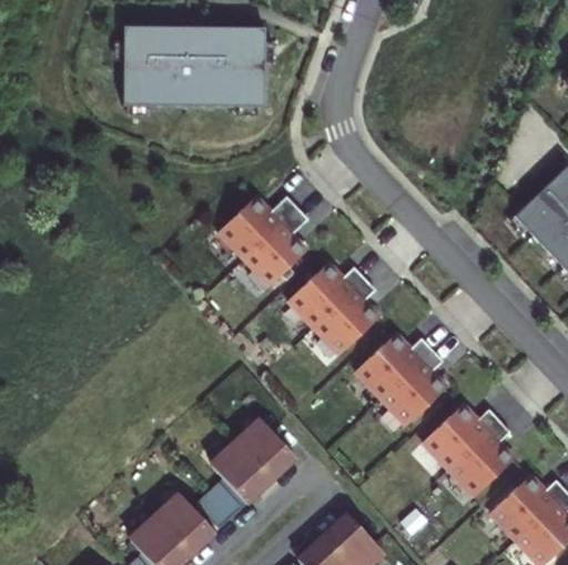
[(256,106),(264,106),(264,59),(264,41),(264,26),(123,24),(123,40),(122,54),(122,104),(129,104),(146,104),(239,104),(256,106)]
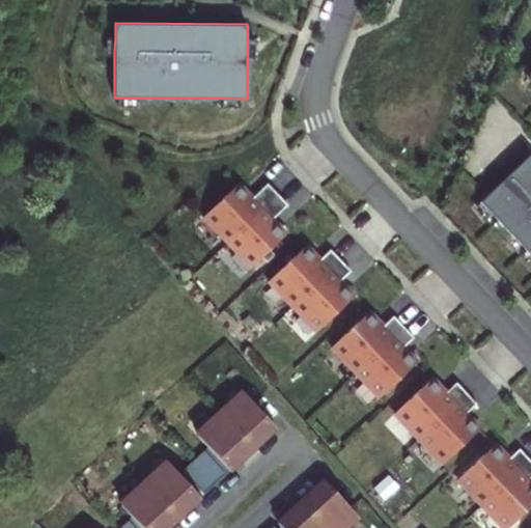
[(530,156),(530,155),(480,201),(530,254),(530,156)]
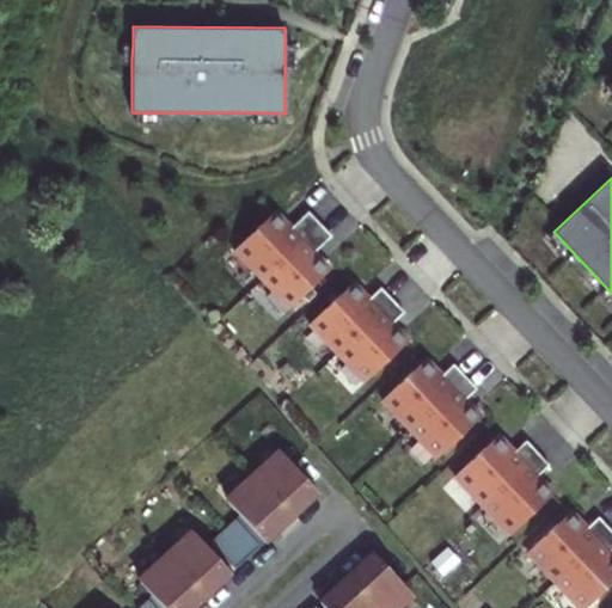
[(236,250),(291,308),(332,270),(325,263),(316,252),(334,237),(310,212),(292,228),(286,221),(276,212),(236,250)]
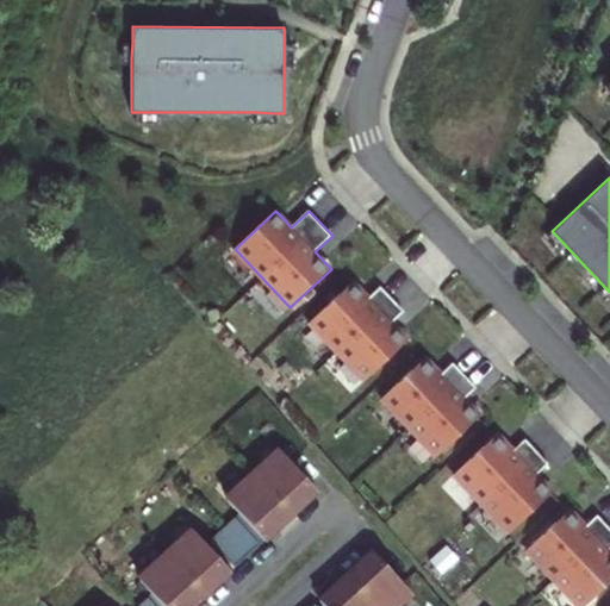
[(609,292),(552,231),(545,238),(609,306),(609,292)]
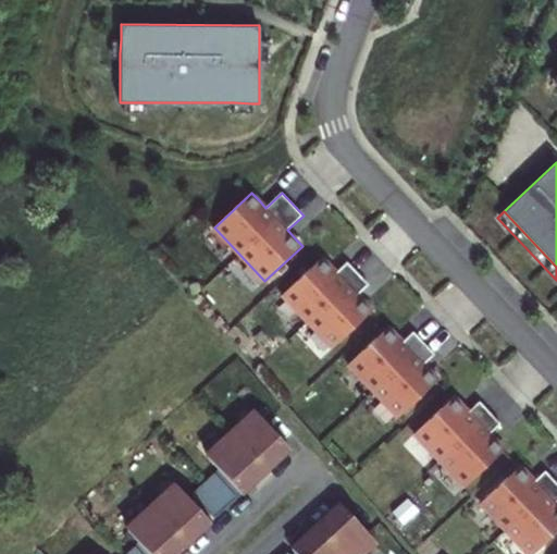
[(281,296),(331,349),(368,315),(360,306),(354,299),(369,284),(348,262),(333,278),(326,271),(318,261),(281,296)]
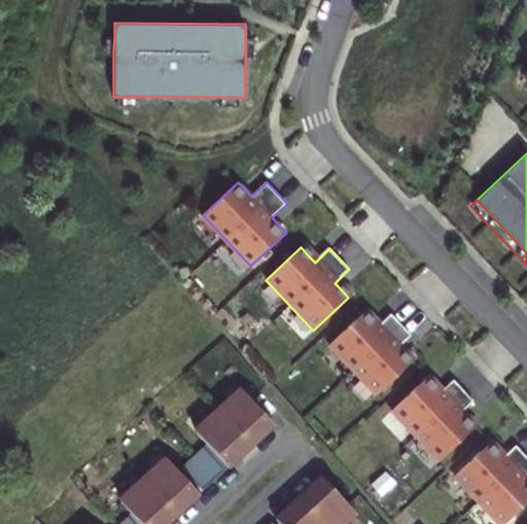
[(328,346),(376,396),(411,363),(403,356),(397,349),(412,335),(391,313),(377,327),(369,318),(363,313),(328,346)]
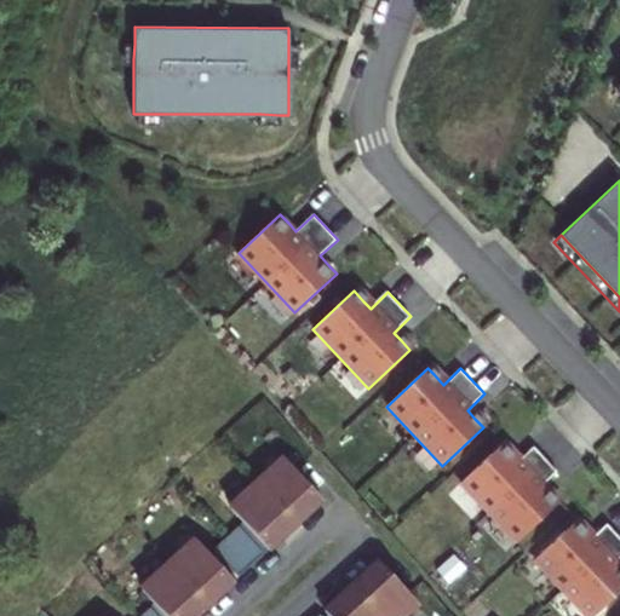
[(459,484),(516,543),(557,505),(549,496),(540,488),(558,470),(534,445),(517,462),(510,455),(500,445),(459,484)]
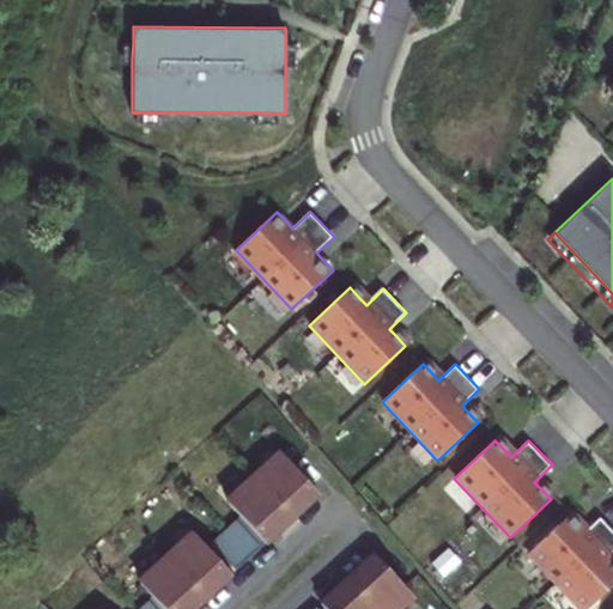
[(284,450),(230,499),(263,536),(277,524),(280,528),(308,503),(304,499),(317,487),(284,450)]
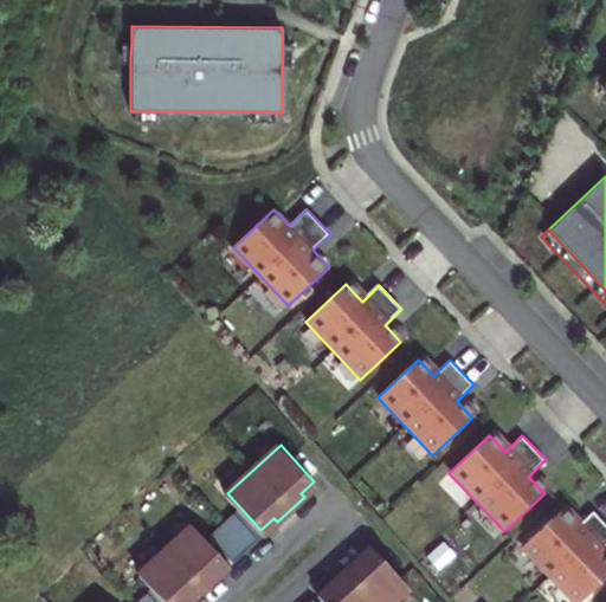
[(234,560),(260,537),(236,511),(211,533),(234,560)]
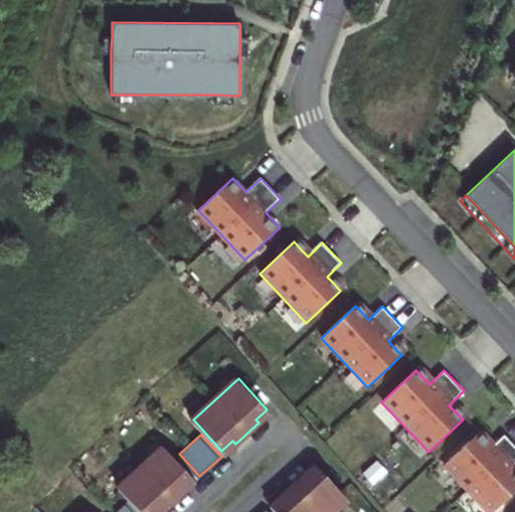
[(443,467),(486,511),(493,511),(514,491),(514,475),(510,470),(514,464),(514,445),(505,435),(490,449),(484,443),(477,435),(443,467)]
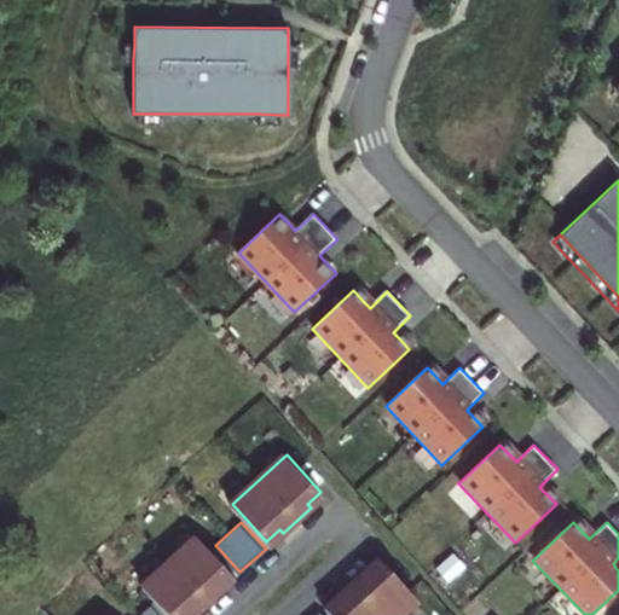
[(198,535),(144,584),(172,614),(185,614),(191,610),(195,613),(223,589),(219,585),(232,572),(198,535)]
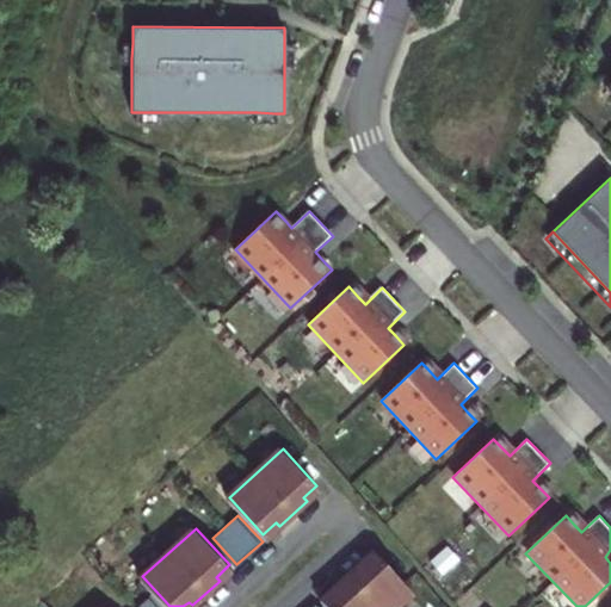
[(328,606),(393,606),(412,590),(378,553),(365,565),(362,562),(335,587),(338,590),(325,602),(328,606)]
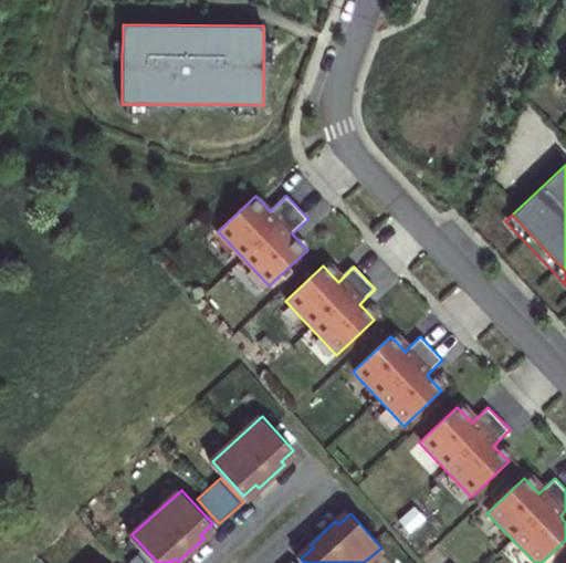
[(149,562),(139,552),(126,562),(149,562)]
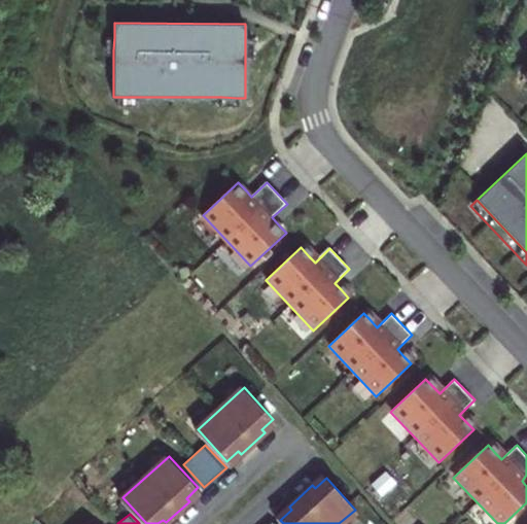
All buildings are outlined.
